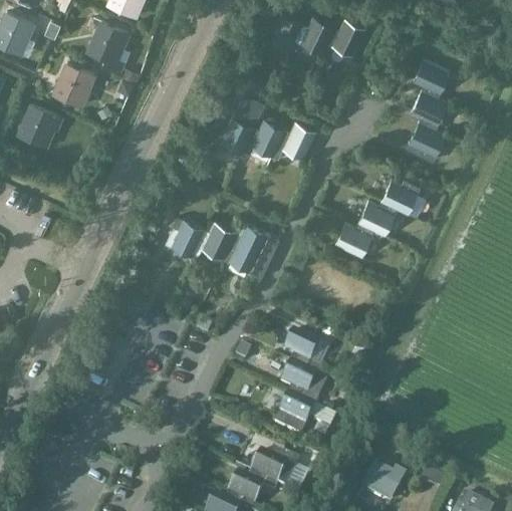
[(111,0),(109,6),(133,16),(139,0),(111,0)]
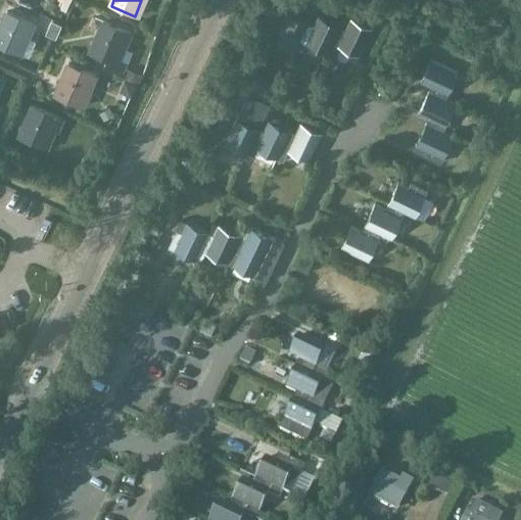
[(38,27),(6,11),(0,25),(0,48),(24,59),(38,27)]
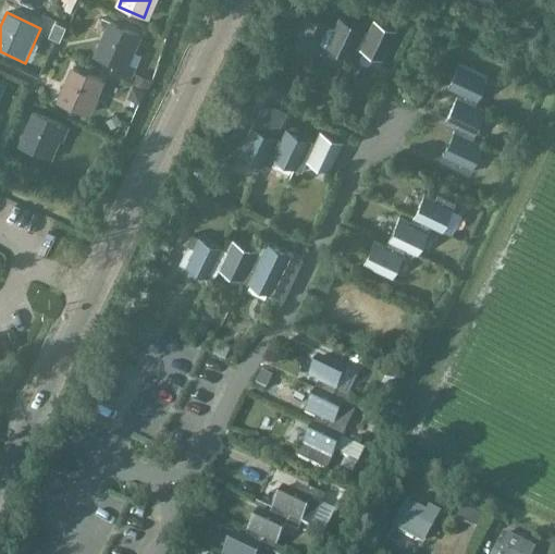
[(291,47),(313,58),(319,47),(328,28),(304,17),(297,32),(292,29),(286,42),(292,46),(291,47)]
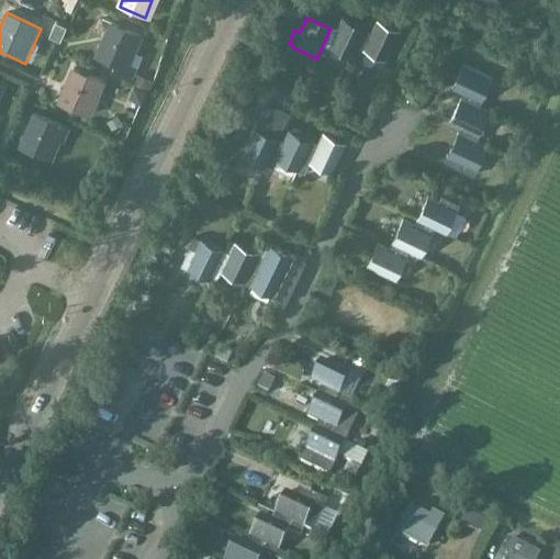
[(351,60),(357,49),(366,31),(342,20),(336,31),(331,29),(322,47),(351,60)]
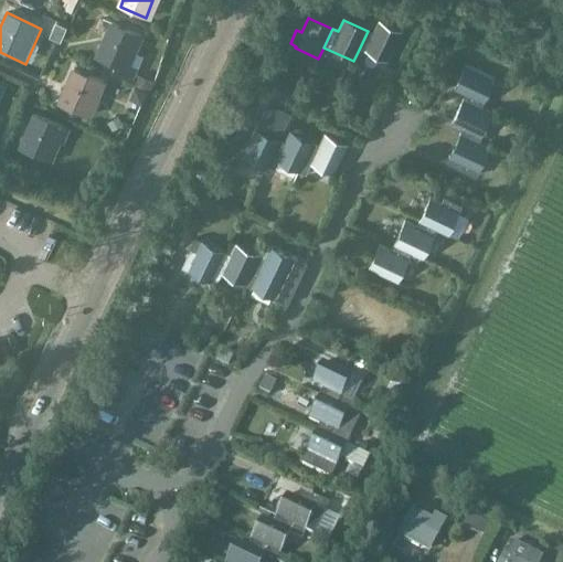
[(373,33),(368,31),(359,50),(388,63),(401,33),(378,22),(373,33)]
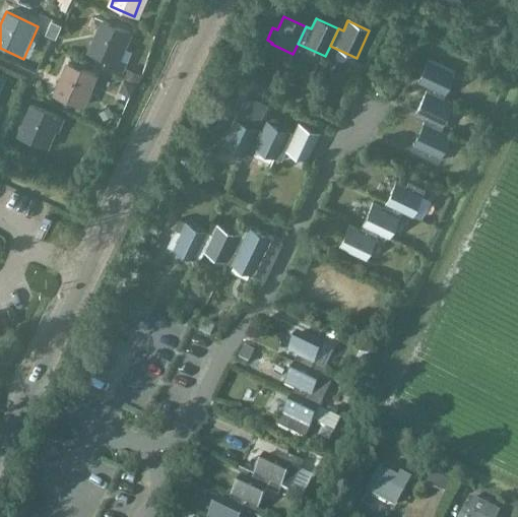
[(131,37),(102,23),(88,54),(108,62),(105,68),(121,75),(125,65),(115,61),(121,49),(125,51),(131,37)]
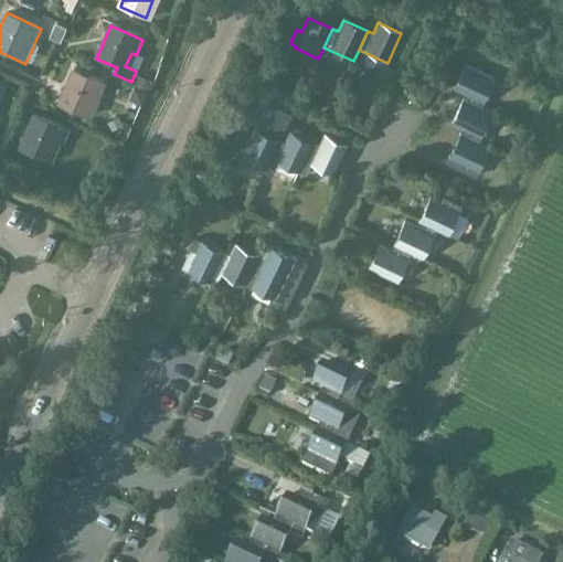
[(454,91),(466,96),(464,102),(481,110),(496,81),(466,66),(454,91)]
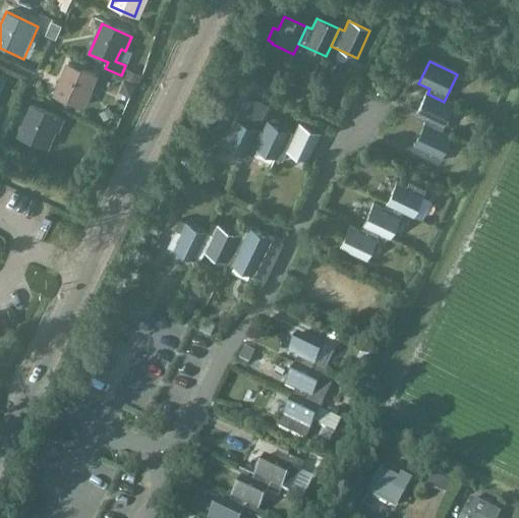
[(97,78),(66,66),(54,96),(78,107),(85,92),(90,94),(97,78)]
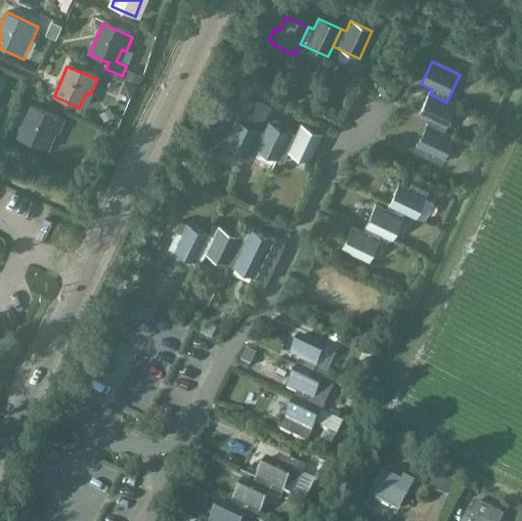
[(457,107),(446,102),(430,94),(419,117),(430,122),(428,126),(443,134),(457,107)]
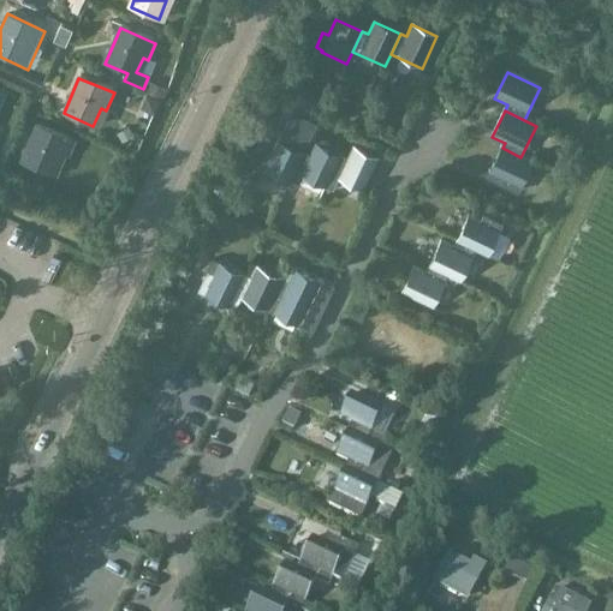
[(265,156),(257,171),(263,173),(263,174),(289,186),(303,155),(315,130),(290,118),(278,143),(273,154),(271,159),(265,156)]
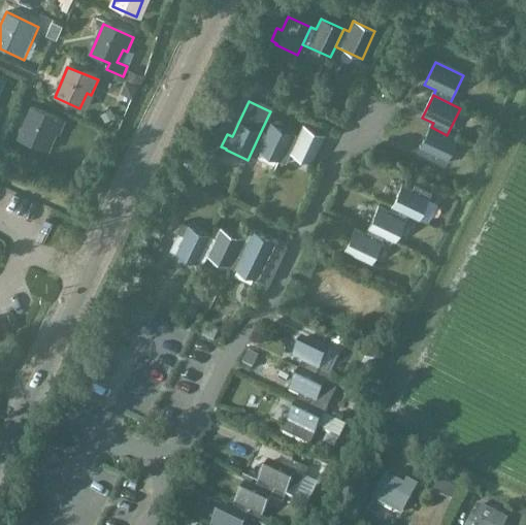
[(31,108),(18,140),(48,152),(51,146),(45,144),(57,120),(31,108)]
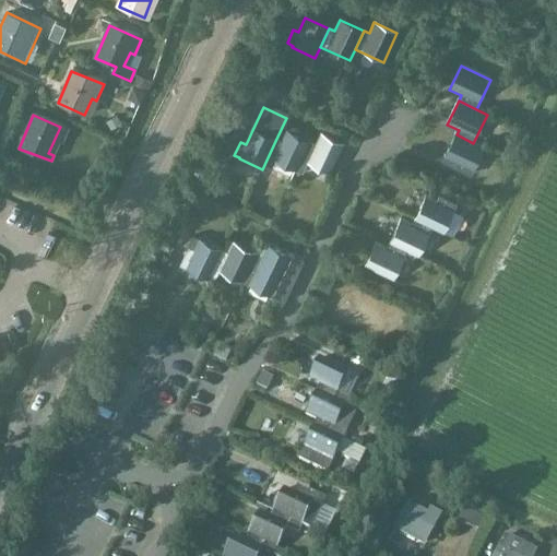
[(281,143),(275,141),(262,169),(269,173),(274,162),(296,172),(301,161),(310,143),(286,132),(281,143)]
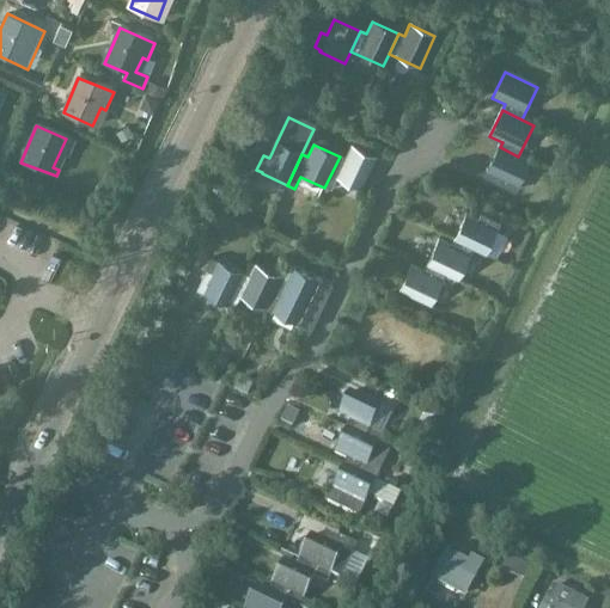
[(330,176),(324,188),(333,191),(339,179),(361,190),(377,159),(352,147),(346,160),(340,157),(330,176)]
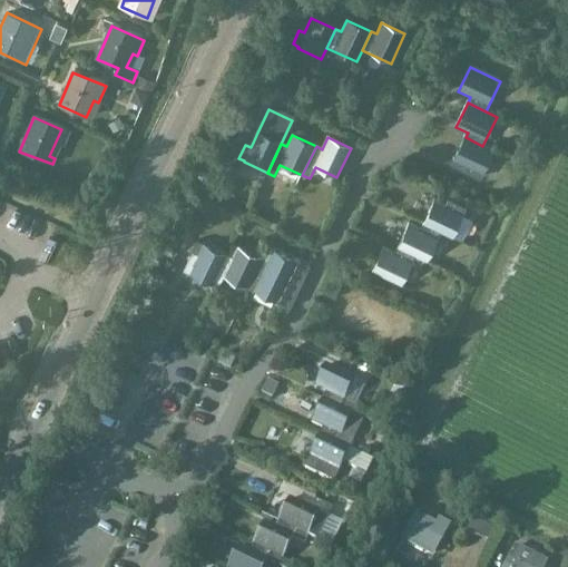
[(495,152),(482,146),(466,137),(453,162),(469,168),(466,174),(479,181),(482,175),(483,176),(495,152)]
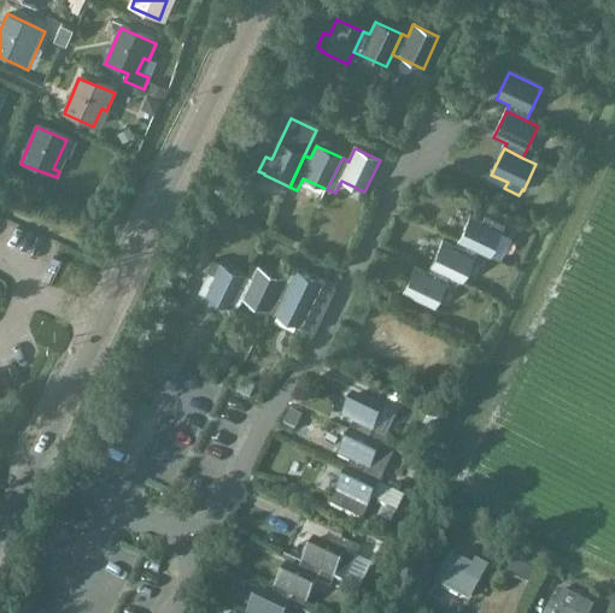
[(470,217),(458,243),(478,253),(490,259),(503,233),(502,233),(504,225),(490,219),(487,225),(470,217)]
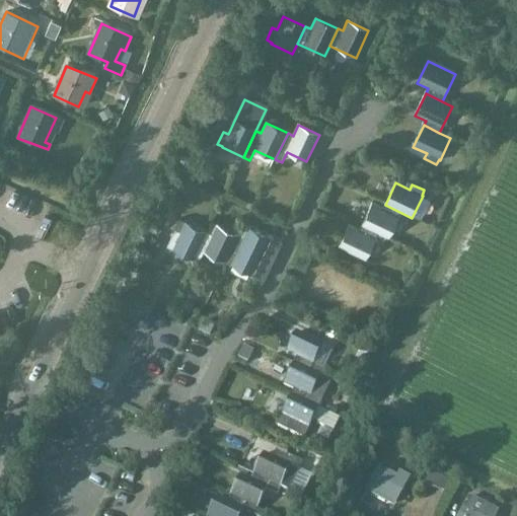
[(388,239),(401,213),(385,205),(382,210),(371,205),(361,226),(378,234),(388,239)]
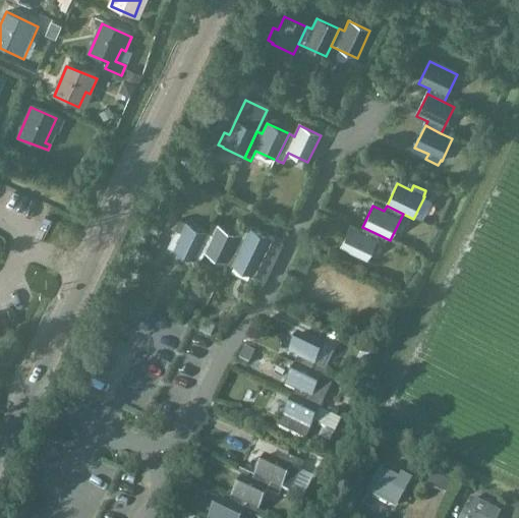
[(174,250),(173,251),(194,263),(199,252),(208,235),(181,223),(174,237),(169,248),(174,250)]
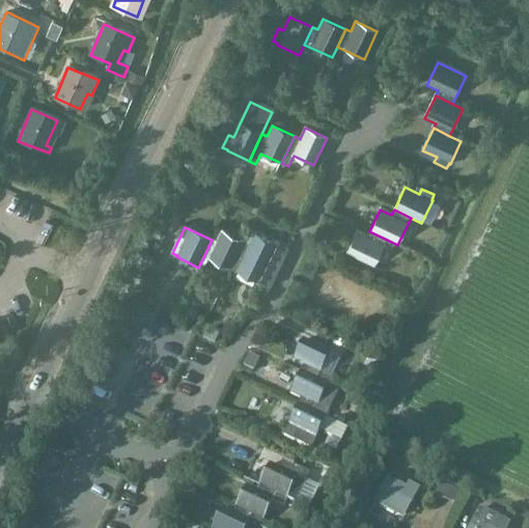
[(215,233),(212,240),(203,257),(198,268),(204,270),(209,260),(222,267),(220,270),(228,273),(229,270),(230,271),(244,243),(221,231),(220,235),(215,233)]
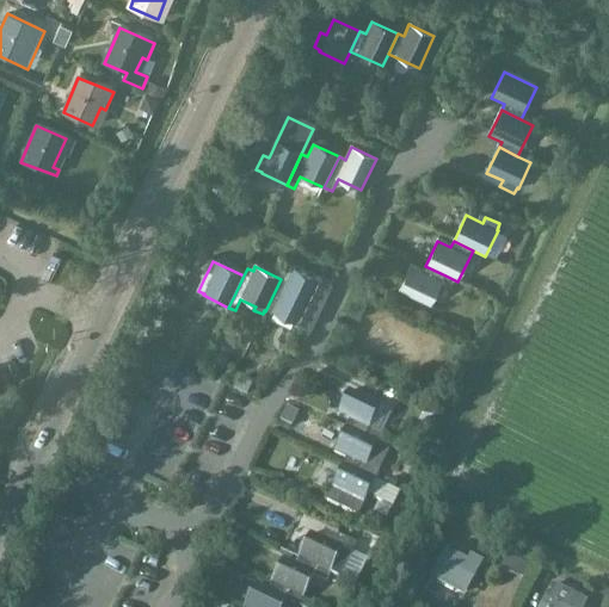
[(399,292),(430,308),(446,276),(425,266),(423,273),(411,267),(399,292)]
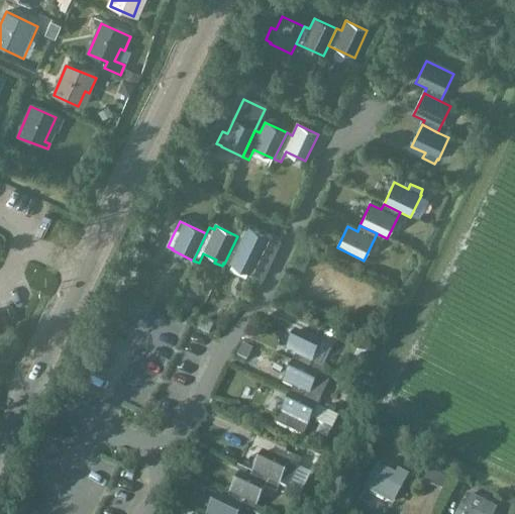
[(229,252),(224,264),(250,276),(263,282),(281,243),(269,237),(247,227),(242,238),(237,236),(229,252)]
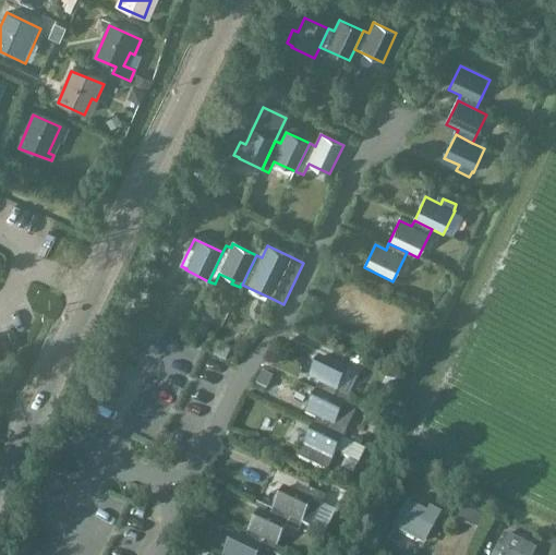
[(307,384),(318,389),(316,395),(335,403),(348,375),(318,361),(307,384)]
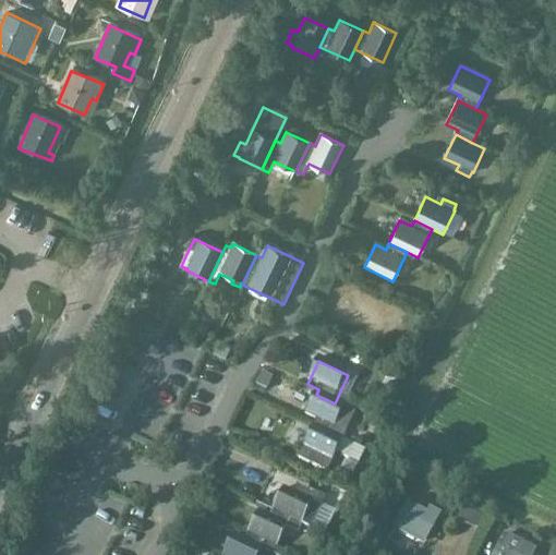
[(316,395),(305,418),(317,424),(315,430),(314,430),(314,431),(342,444),(343,445),(358,414),(346,409),(335,403),(316,395)]
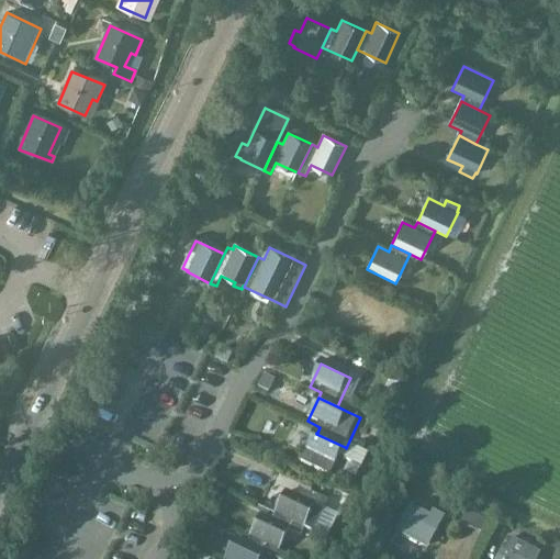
[(306,457),(301,467),(329,480),(334,470),(335,470),(335,469),(338,460),(361,471),(367,458),(346,448),(345,447),(316,434),(306,456),(305,455),(305,456),(306,457)]
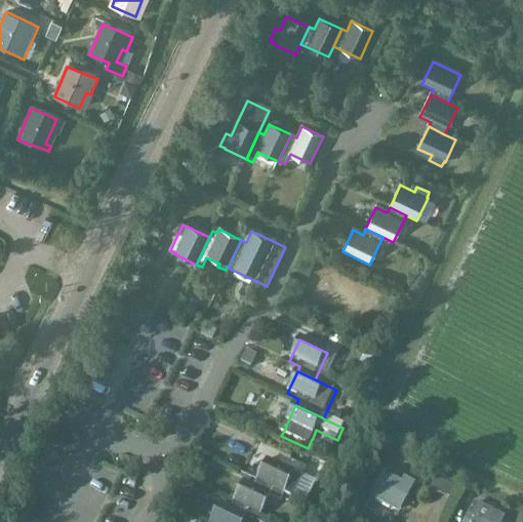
[(277,468),(267,463),(255,484),(284,497),(292,503),(307,473),(280,459),(277,468)]
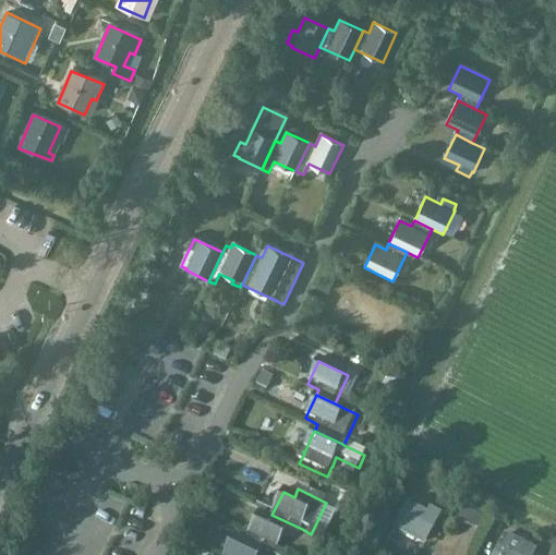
[(427,518),(408,507),(393,533),(425,551),(442,519),(430,513),(427,518)]
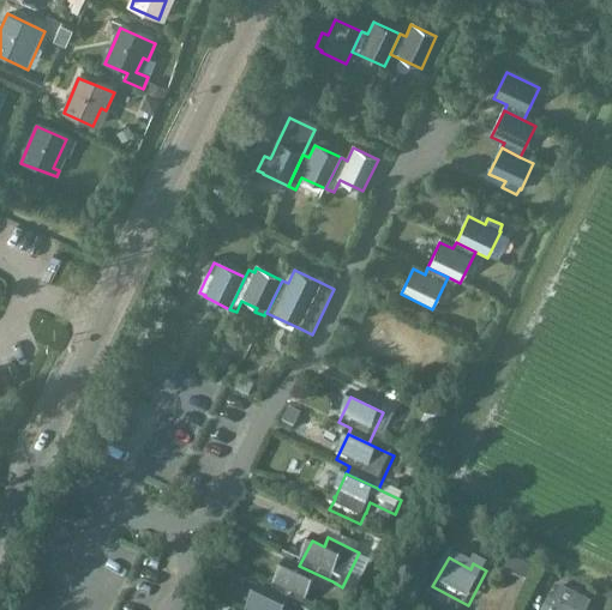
[(329,590),(333,581),(299,566),(297,572),(285,566),(273,591),(305,607),(317,584),(329,590)]
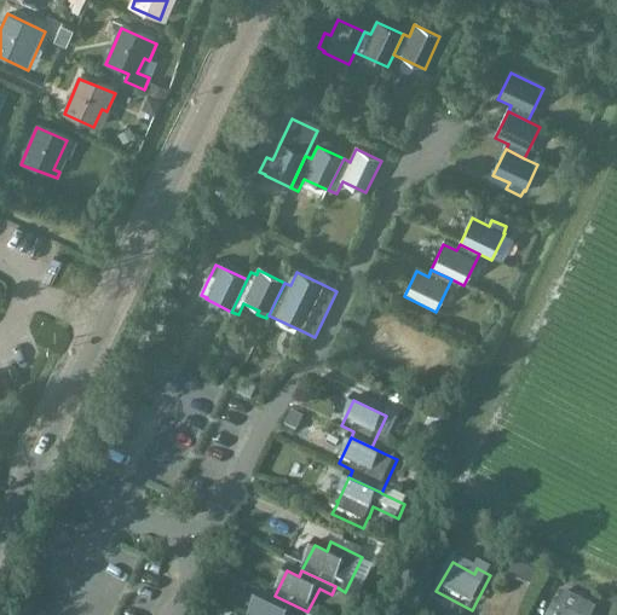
[(290,614),(306,614),(307,611),(275,596),(271,602),(260,596),(251,614),(290,614)]
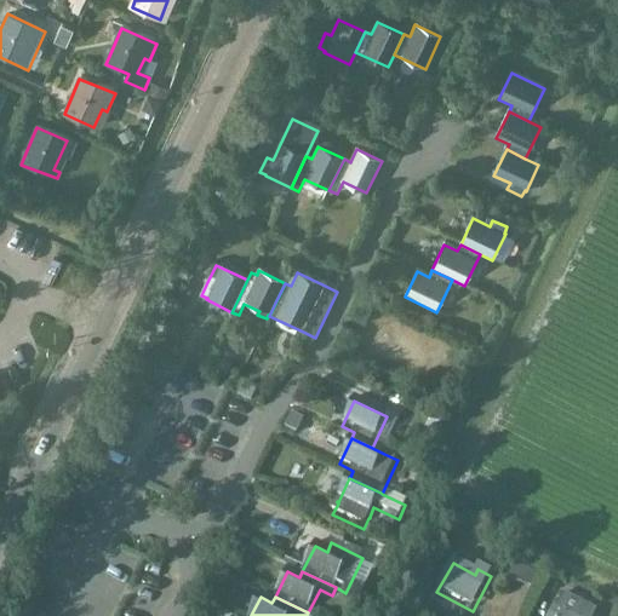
[(598,615),(561,598),(551,615),(598,615)]
